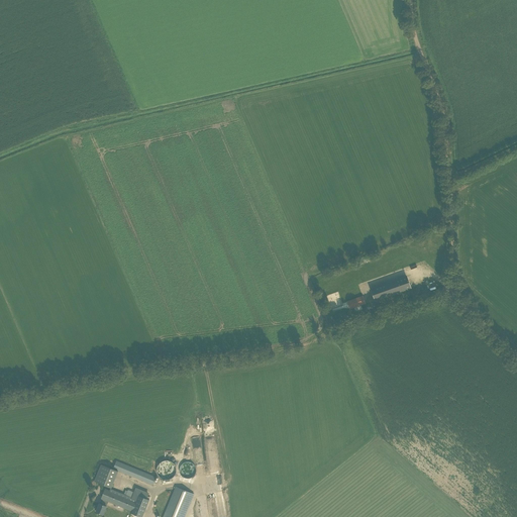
[(371,289),(375,300),(410,288),(406,277),(371,289)]
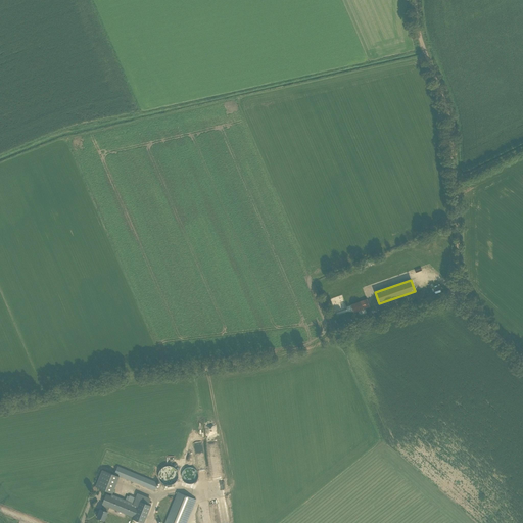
[(367,299),(351,305),(353,313),(369,306),(367,299)]
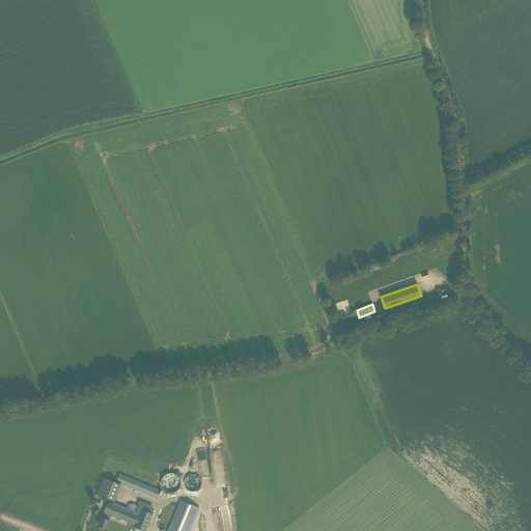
[(157,497),(160,490),(119,473),(116,481),(157,497)]
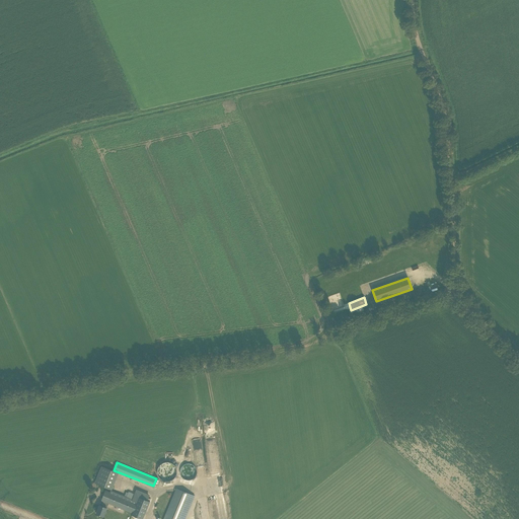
[(177,472),(177,470),(176,468),(176,467),(174,465),(173,464),(171,463),(169,463),(168,463),(166,463),(164,464),(162,465),(161,466),(159,468),(159,469),(158,471),(158,472),(158,474),(159,476),(160,477),(161,479),(162,480),(164,482),(165,482),(168,483),(169,483),(171,482),(173,480),(174,479),(176,477),(177,476),(177,474),(177,472)]
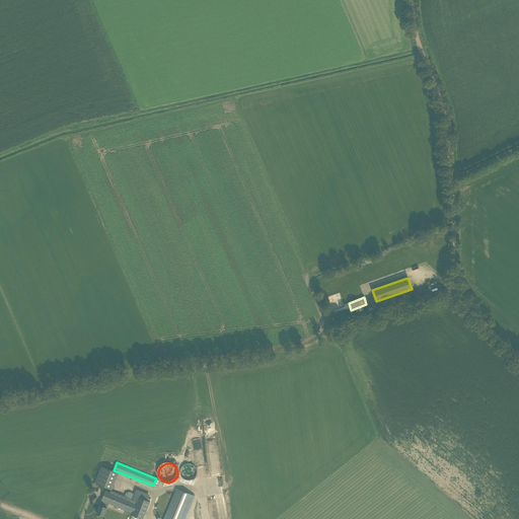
[(94,484),(112,490),(119,472),(101,466),(94,484)]
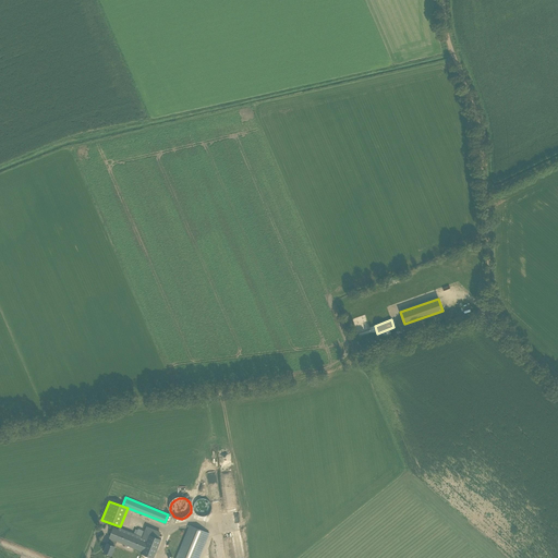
[(190,526),(176,557),(198,557),(208,534),(190,526)]
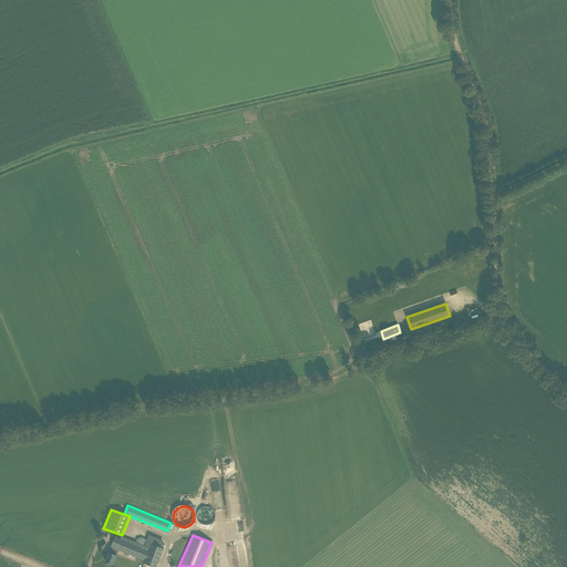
[(105,562),(113,565),(116,555),(115,555),(117,549),(144,560),(144,563),(154,566),(155,566),(164,548),(161,547),(164,542),(148,536),(145,546),(122,536),(121,538),(115,536),(111,547),(113,547),(111,553),(109,552),(105,562)]
